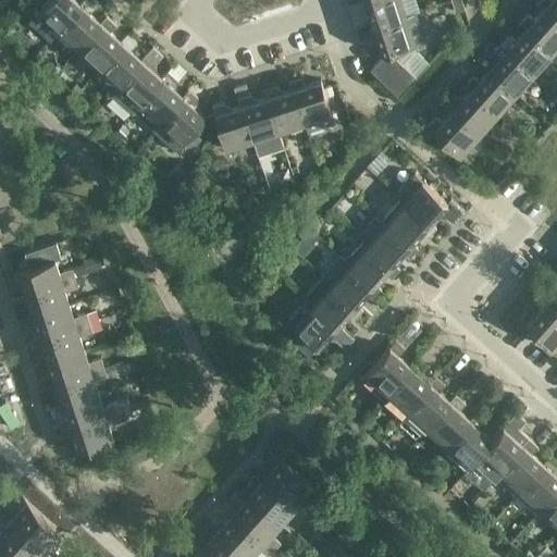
[(45,0),(26,22),(47,40),(56,31),(83,0),(81,0),(77,4),(72,0),(45,0)]
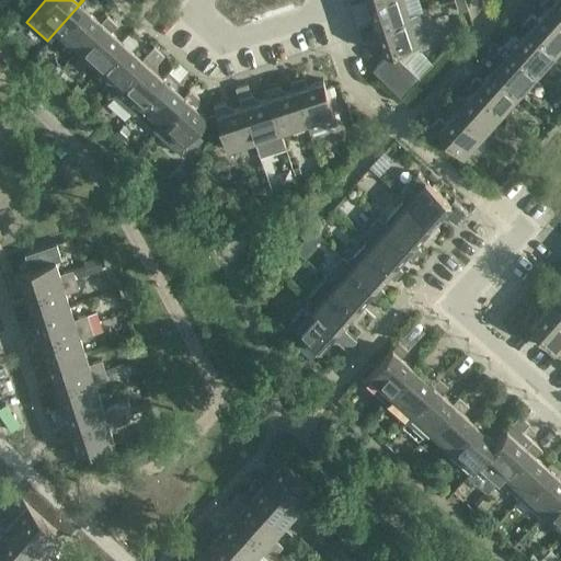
[(87,0),(83,0),(56,31),(77,49),(106,16),(104,15),(99,22),(88,13),(94,6),(87,0)]
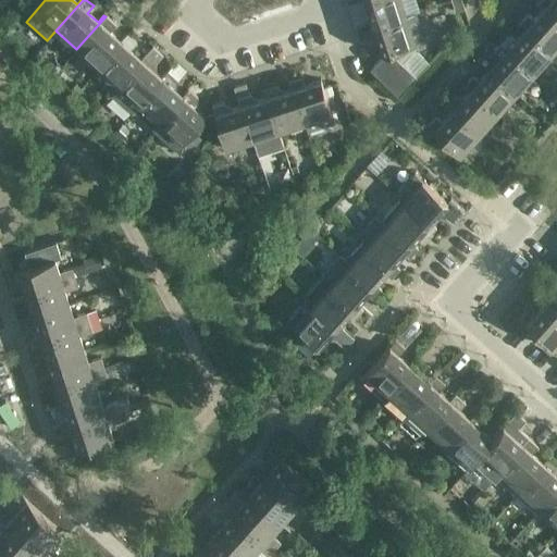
[(400,0),(363,0),(372,25),(405,14),(400,0)]
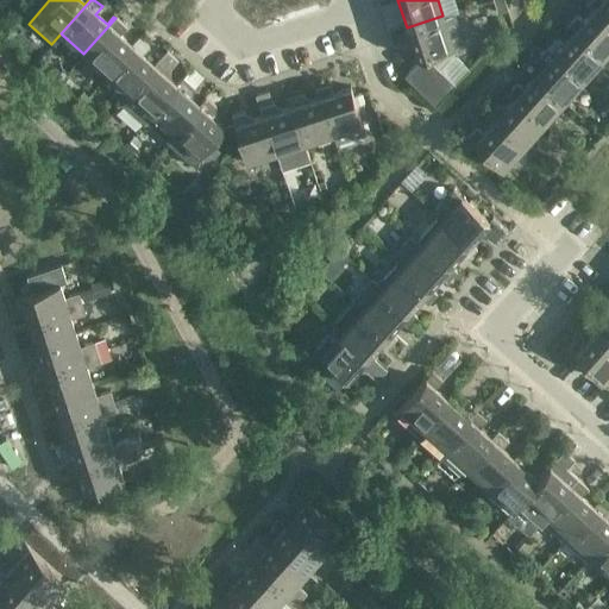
[(503,0),(493,0),(497,12),(507,8),(503,0)]
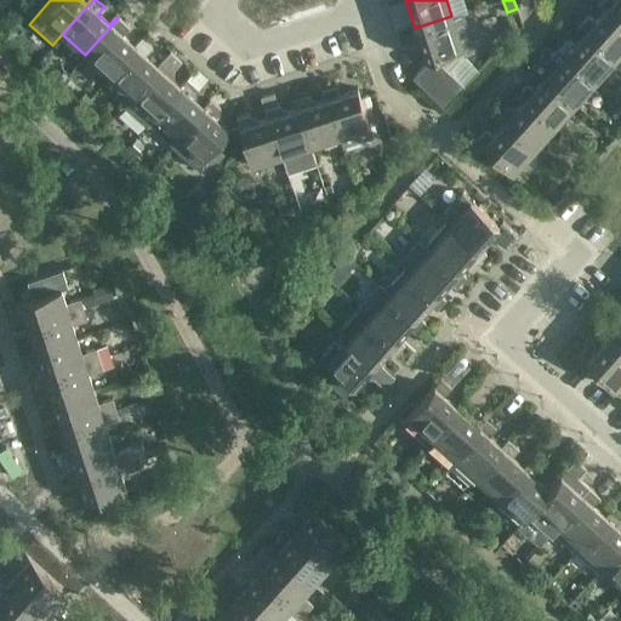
[(614,0),(600,0),(598,3),(620,23),(620,0),(614,0),(615,0),(614,0)]
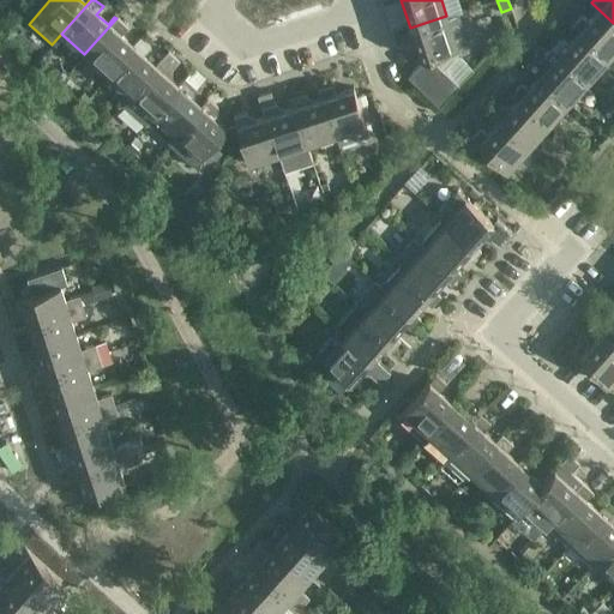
[(581,16),(571,25),(607,58),(613,48),(613,23),(591,2),(590,5),(597,11),(588,23),(581,16)]
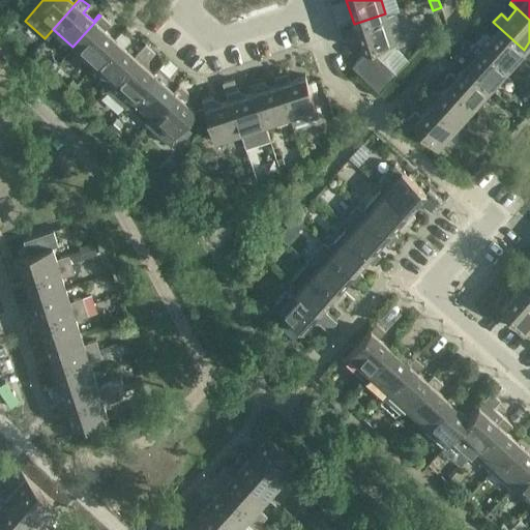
[(385,13),(354,24),(361,50),(393,39),(385,13)]
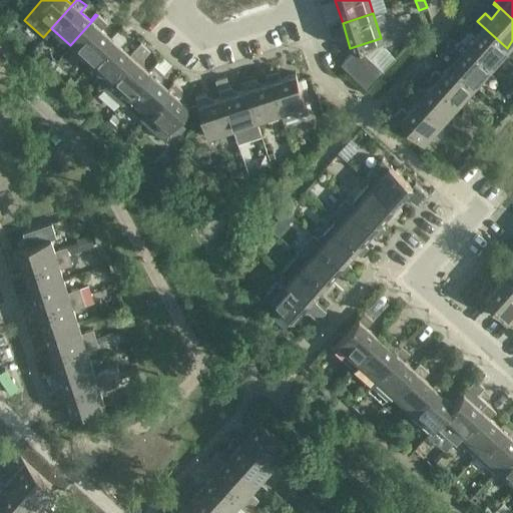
[(97,15),(70,45),(89,62),(116,32),(114,31),(108,37),(99,29),(104,22),(97,15)]
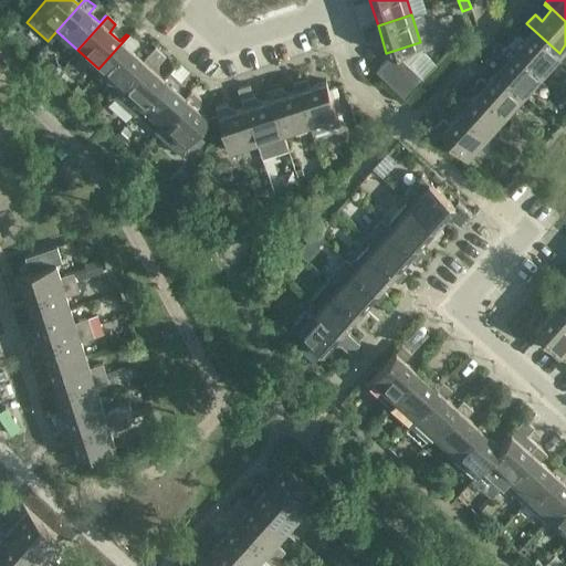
[(516,35),(509,44),(541,74),(559,53),(526,23),(526,24),(533,31),(523,42),(516,35)]
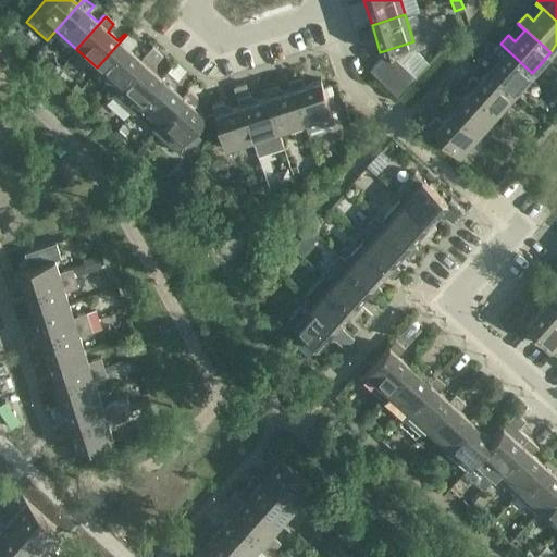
[(126,35),(97,67),(118,86),(147,53),(146,52),(139,59),(128,49),(134,42),(126,35)]
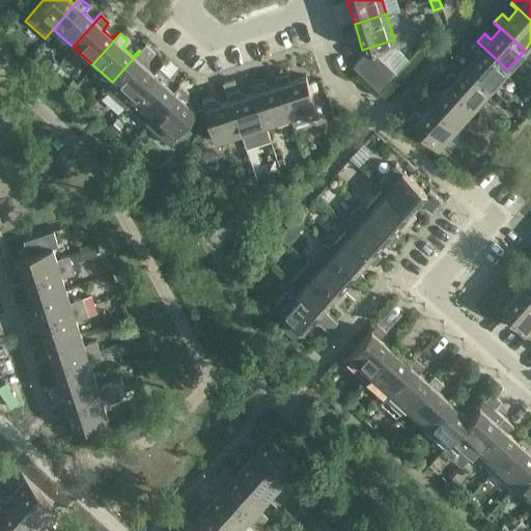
[(507,70),(477,42),(468,52),(460,46),(452,55),(490,88),(507,70)]
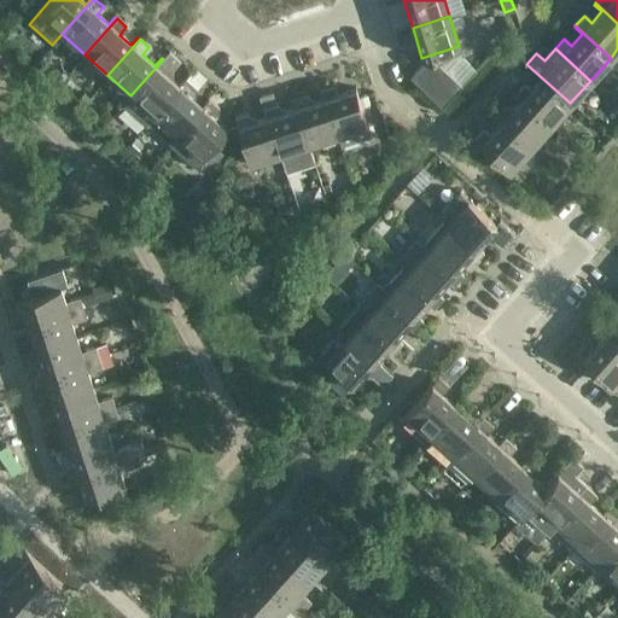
[(163,59),(130,95),(153,116),(186,80),(185,79),(178,87),(164,75),(172,68),(163,59)]
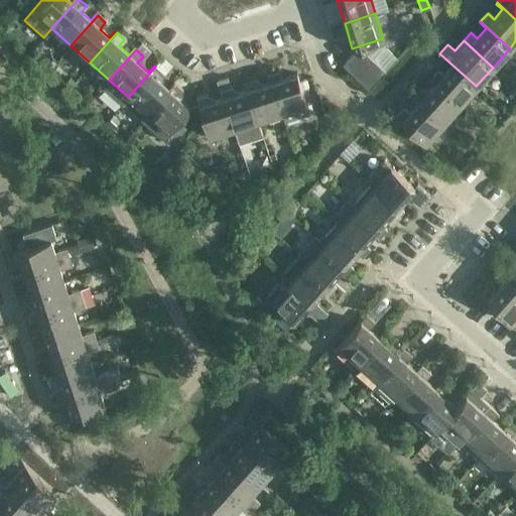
[(436,71),(429,79),(459,105),(476,86),(439,53),(438,54),(452,66),(442,76),(436,71)]
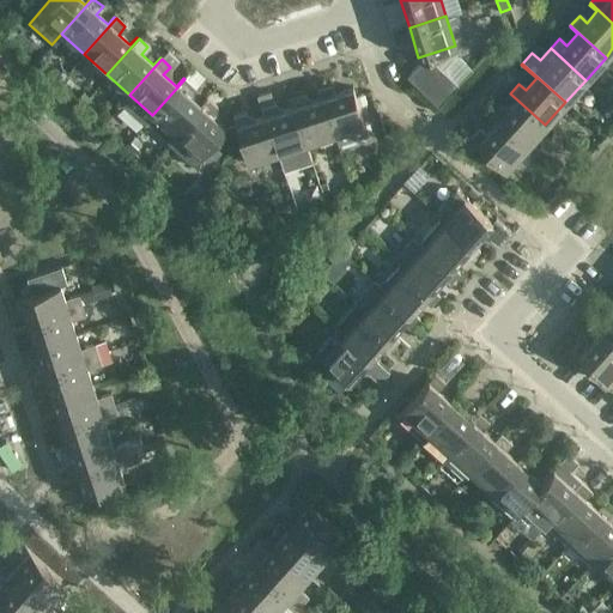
[(184,79),(152,115),(175,135),(206,99),(205,98),(198,105),(187,95),(193,87),(184,79)]
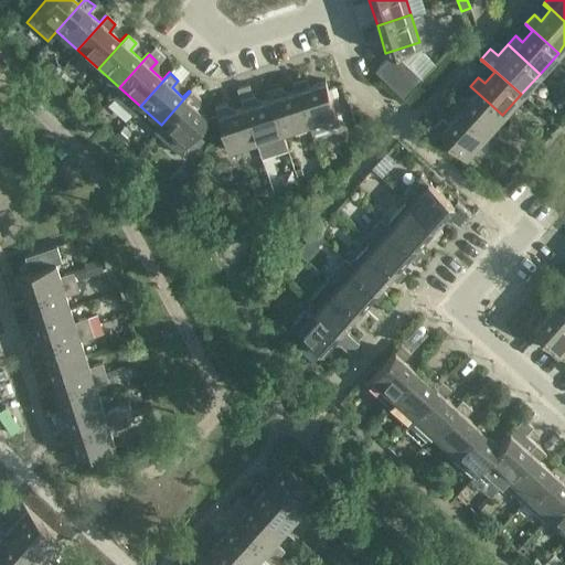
[(294,83),(307,123),(310,132),(338,123),(323,82),(308,87),(306,78),(294,83)]
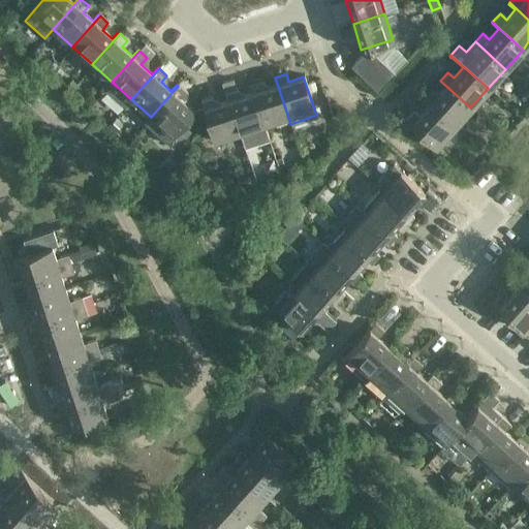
[(287,115),(275,78),(274,78),(277,86),(265,90),(261,82),(250,86),(262,123),(287,115)]
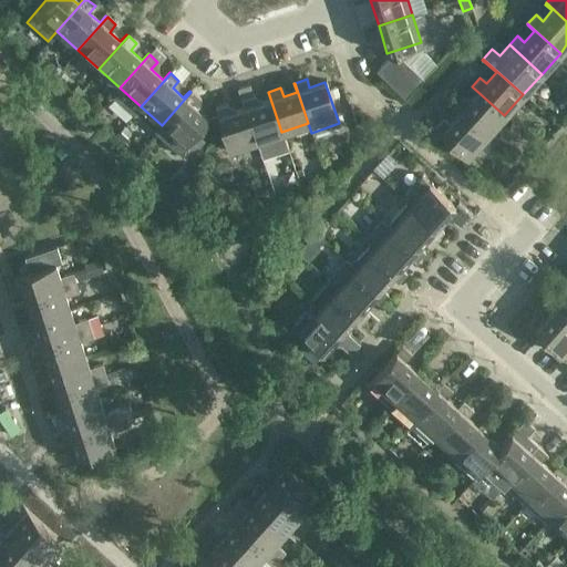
[(461,98),(453,107),(486,136),(504,115),(472,86),(471,88),(477,93),(467,104),(461,98)]
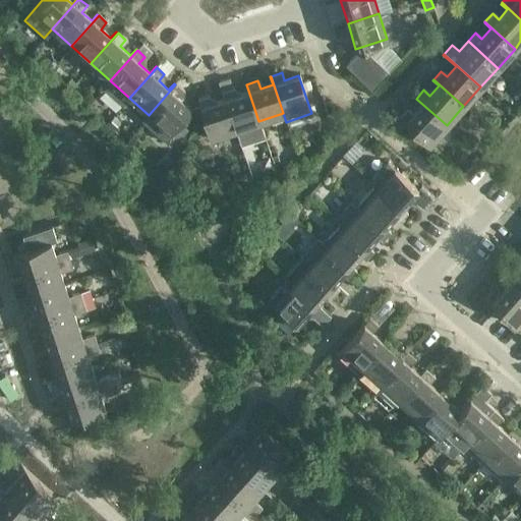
[(175,84),(149,115),(168,132),(189,109),(177,98),(183,92),(175,84)]
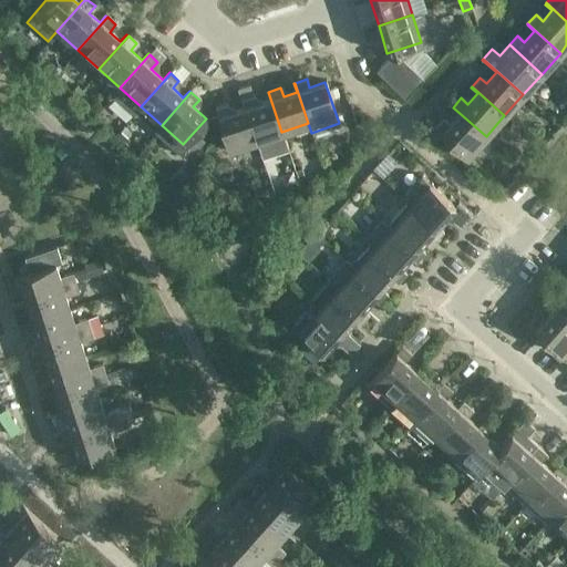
[(281,132),(268,92),(270,100),(257,104),(255,96),(241,100),(256,141),(281,132)]
